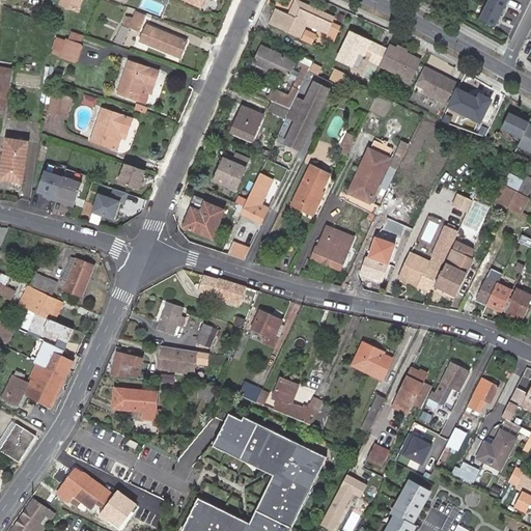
[(82,0),(61,0),(60,6),(78,12),(82,0)]
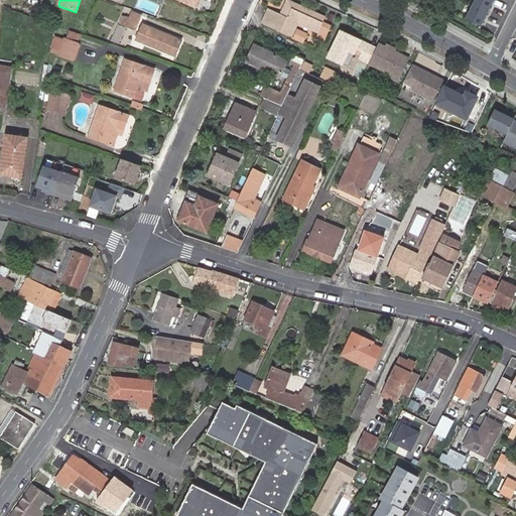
[(172,0),(196,9),(200,0),(172,0)]
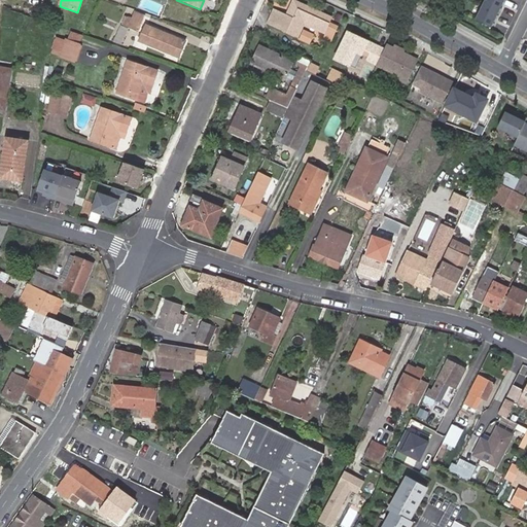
[(328,14),(294,0),(292,0),(286,12),(273,7),(267,22),(299,36),(304,21),(325,30),(325,29),(329,31),(327,36),(334,38),(340,25),(330,21),(330,22),(326,20),(328,14)]
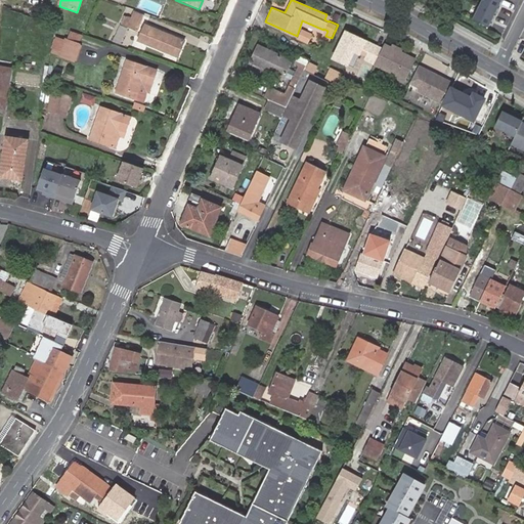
[(488,26),(500,0),(480,0),(472,18),(488,26)]
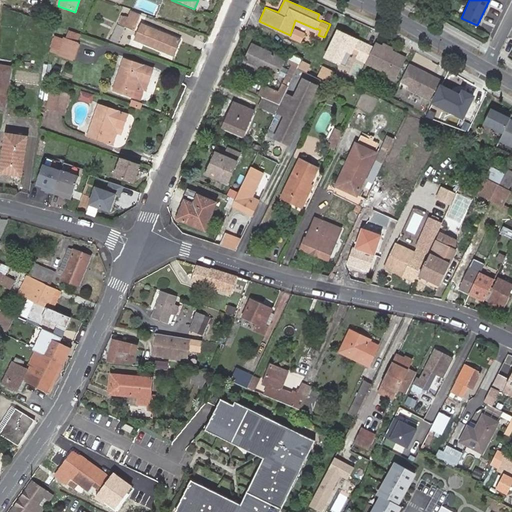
[(115,25),(118,26),(125,29),(132,32),(138,17),(126,12),(124,18),(119,17),(115,25)]
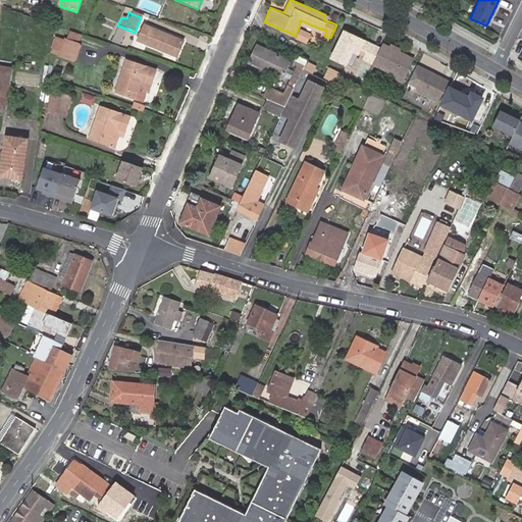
[(179,40),(142,25),(137,39),(175,53),(179,40)]
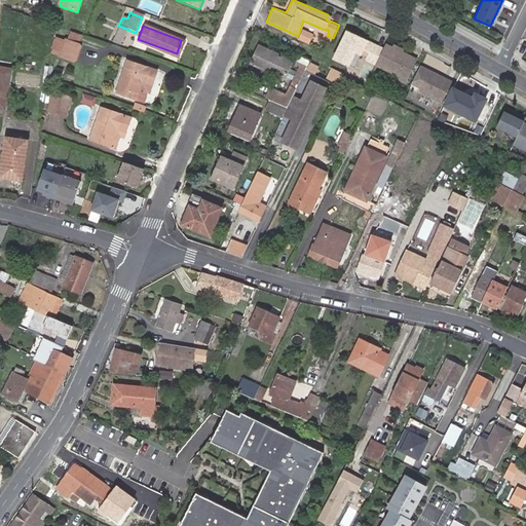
[(128,30),(121,27),(114,43),(121,46),(128,30)]
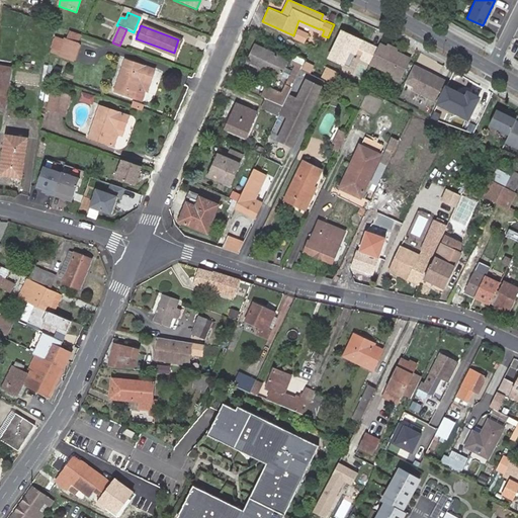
[(309,33),(299,28),(296,36),(306,40),(309,33)]
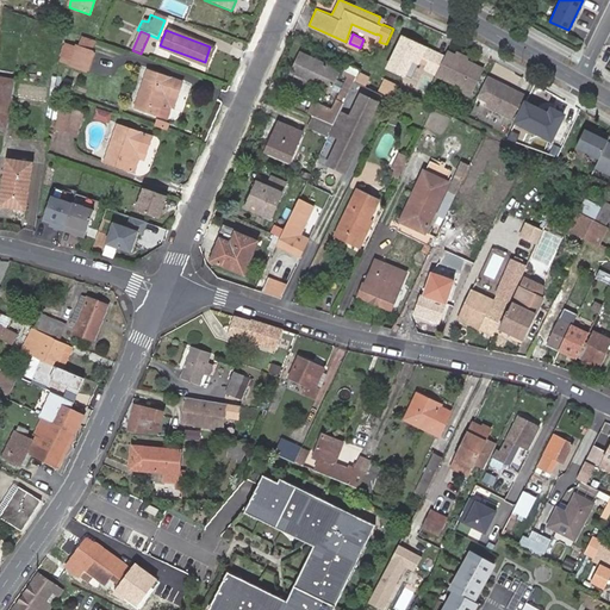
[(433,55),(433,54),(403,39),(388,69),(404,78),(412,61),(418,64),(422,57),(429,61),(425,69),(437,75),(441,68),(444,61),(433,55)]
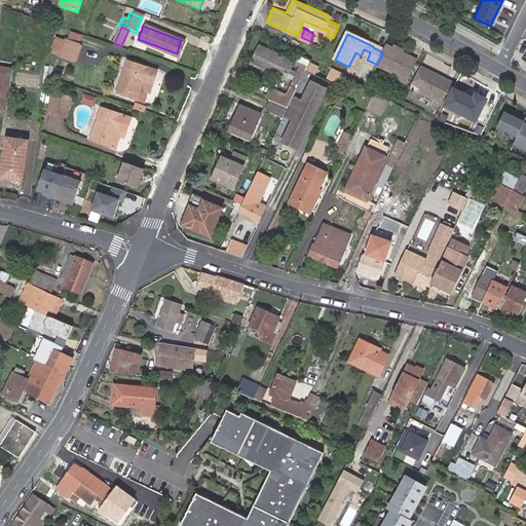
[(59,60),(74,66),(81,47),(65,41),(65,43),(55,40),(51,52),(61,54),(59,60)]
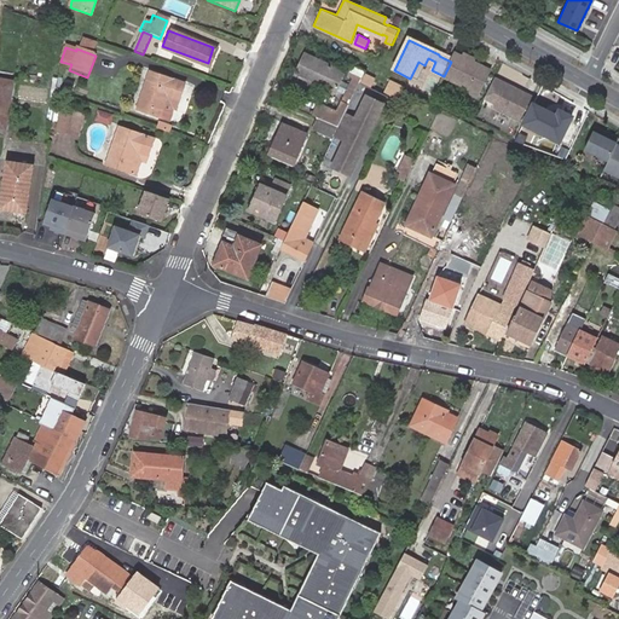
[(480,97),(491,73),(482,69),(481,65),(455,53),(451,62),(447,69),(444,76),(472,91),(470,93),(480,97)]
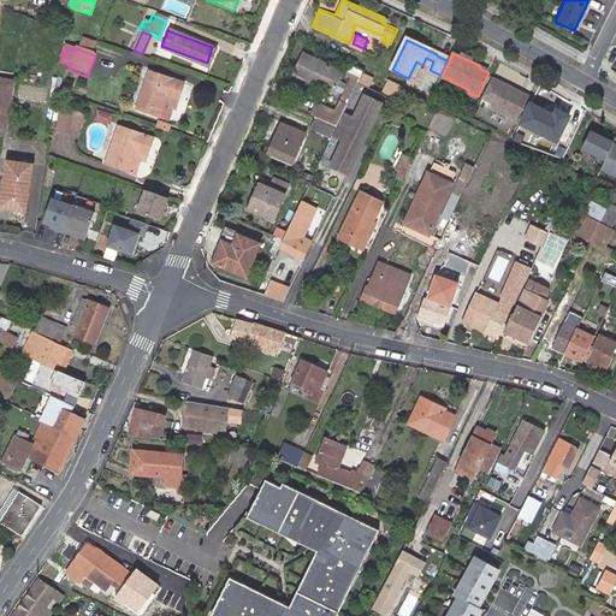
[(302,55),(292,76),(332,94),(341,73),(302,55)]
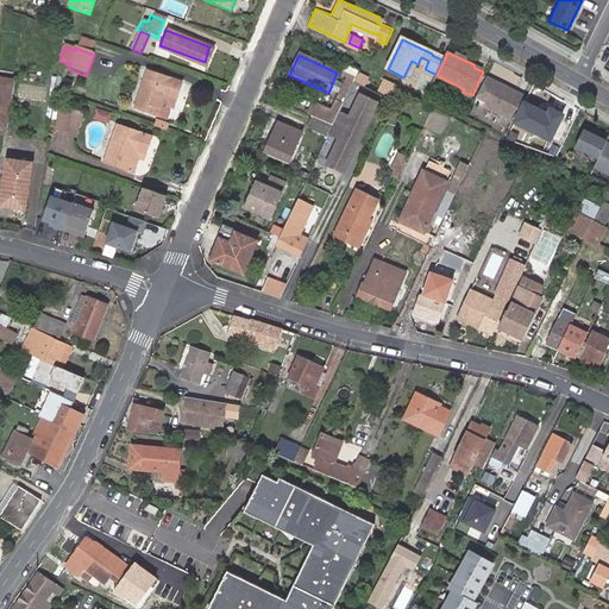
[(164,96),(176,100),(182,86),(149,74),(136,108),(157,117),(164,96)]
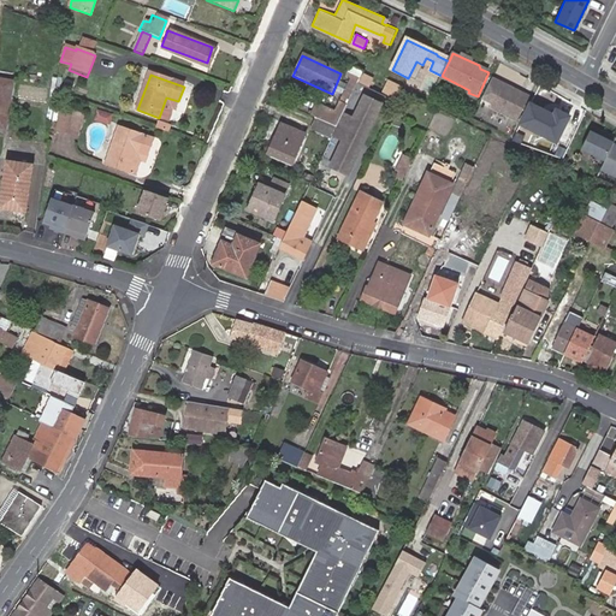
[(520,120),(531,96),(493,78),(484,98),(495,104),(492,107),(520,120)]
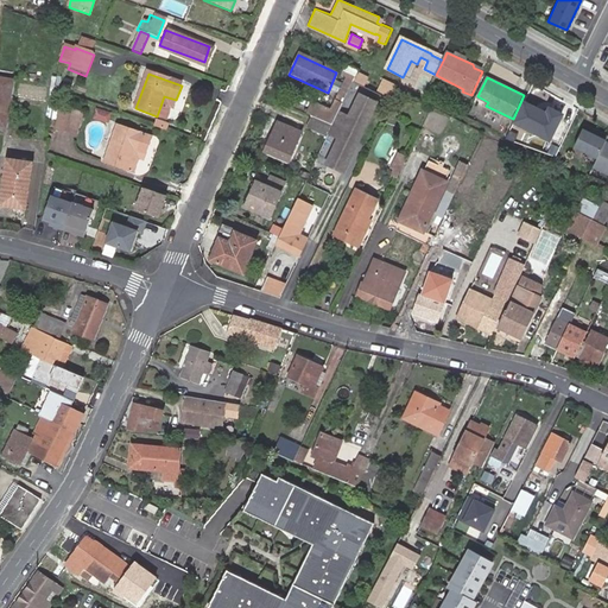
[(391,94),(393,82),(382,78),(380,92),(391,94)]
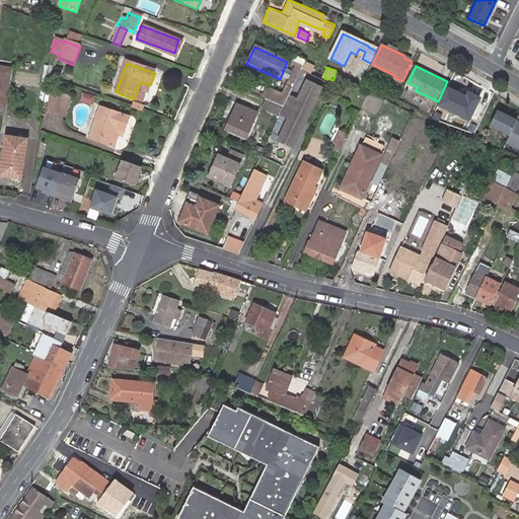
[(0,68),(0,79),(11,81),(13,70),(0,68)]
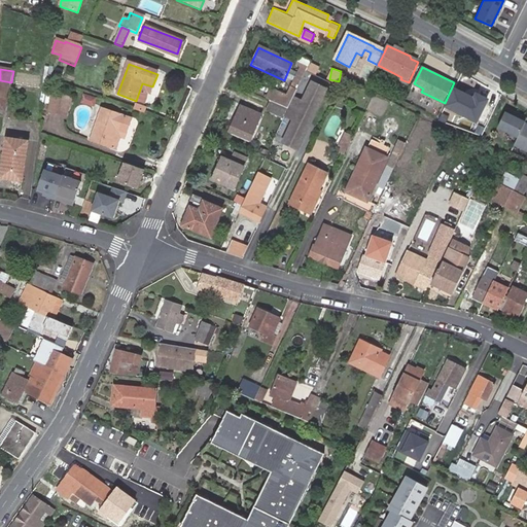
[(11,82),(0,80),(0,113),(7,115),(11,82)]
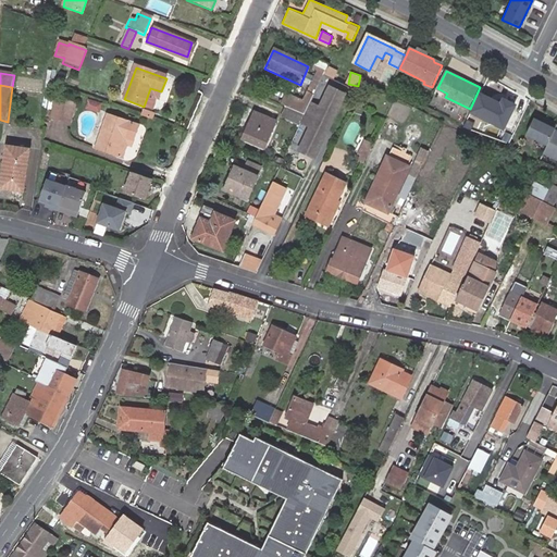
[(313,156),(345,93),(330,85),(320,106),(310,101),(304,115),(301,120),(311,124),(299,149),(313,156)]
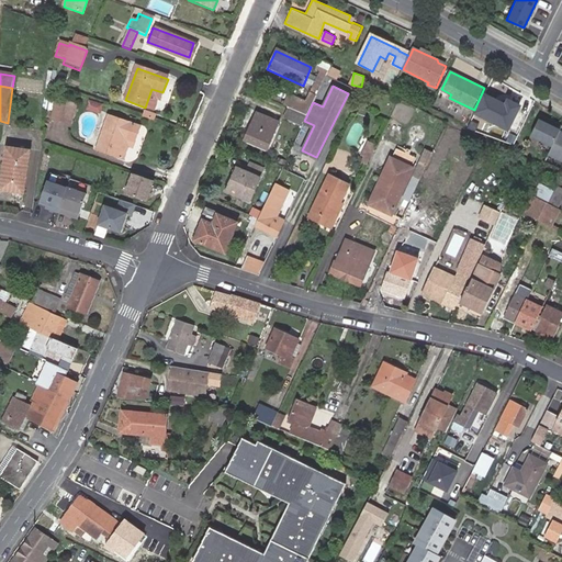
[(155,111),(163,92),(152,89),(145,108),(155,111)]
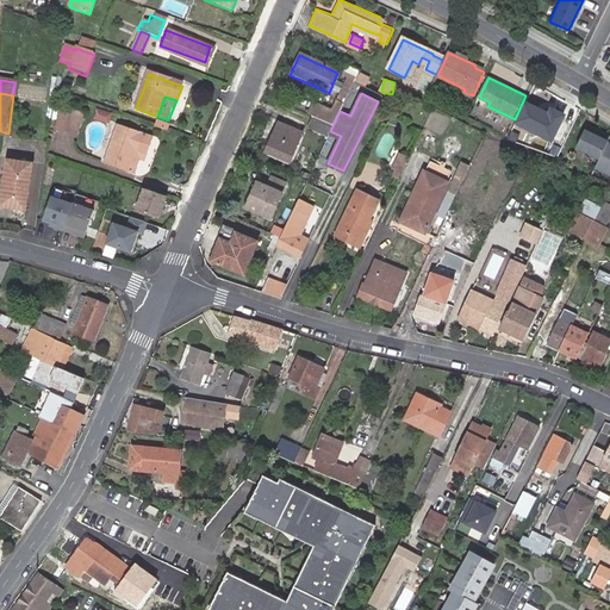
[(564,141),(574,113),(533,98),(523,125),(564,141)]
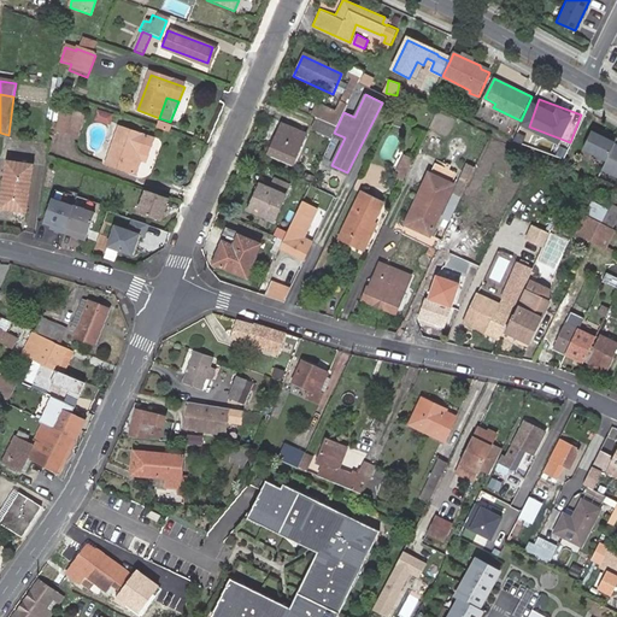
[(62,113),(56,129),(54,134),(78,141),(86,117),(62,110),(62,113)]
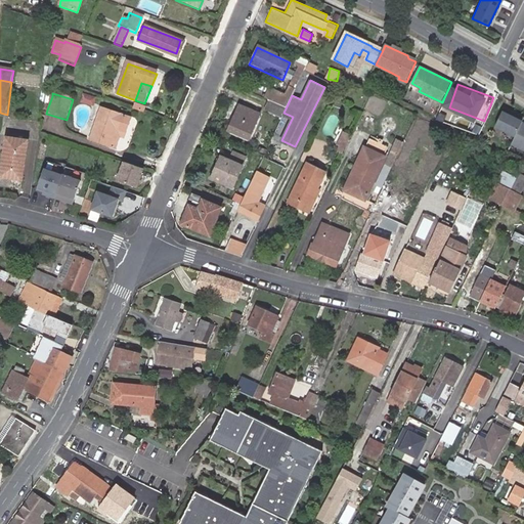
[(95,103),(97,96),(86,93),(84,101),(95,103)]
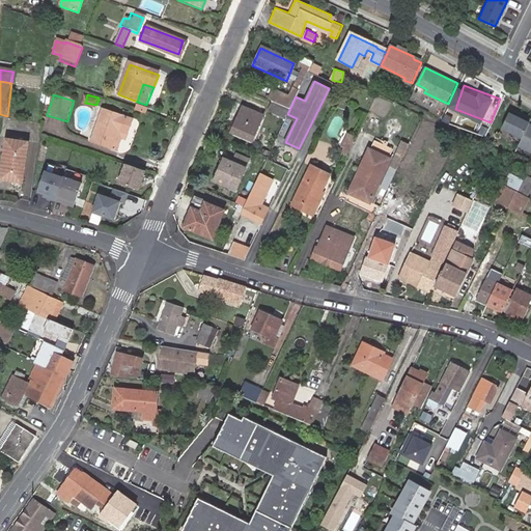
[(43,109),(48,111),(53,98),(47,95),(43,109)]
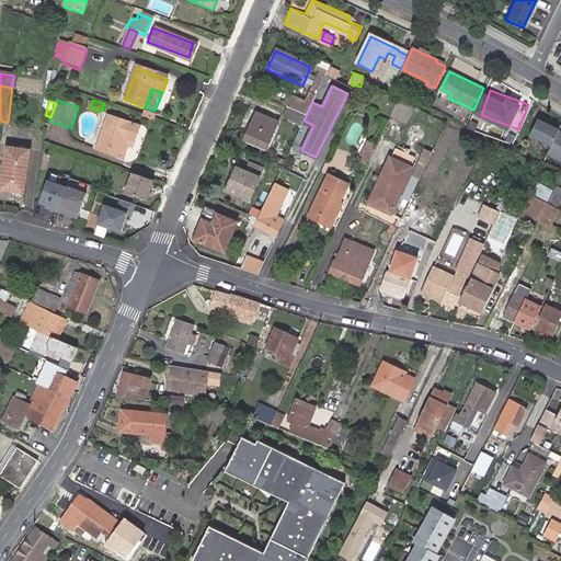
[(304,121),(306,116),(287,109),(283,118),(300,126),(304,121)]
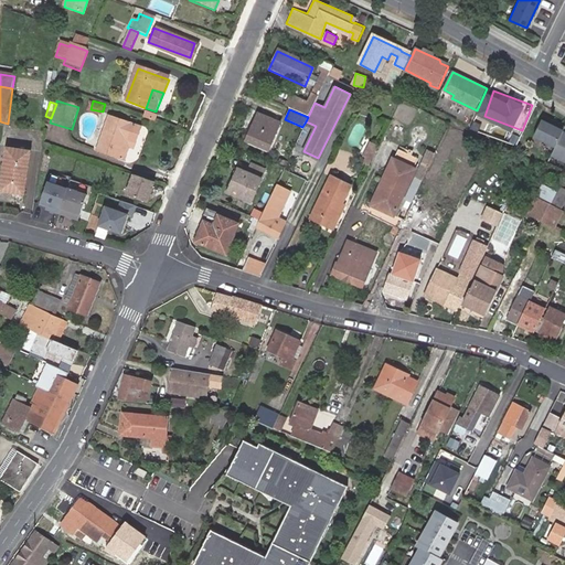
[(257,115),(248,132),(254,135),(251,142),(267,150),(279,125),(257,115)]
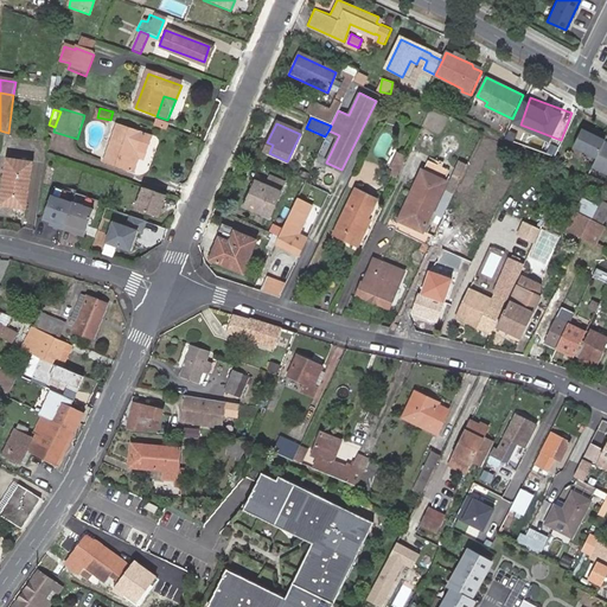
[(153,139),(119,127),(106,164),(128,172),(135,149),(147,154),(153,139)]
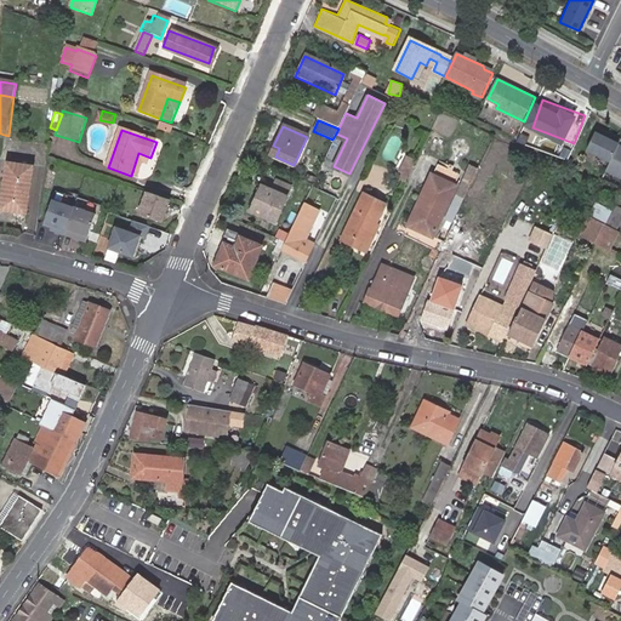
[(617,147),(620,141),(597,130),(586,152),(610,163),(617,147)]
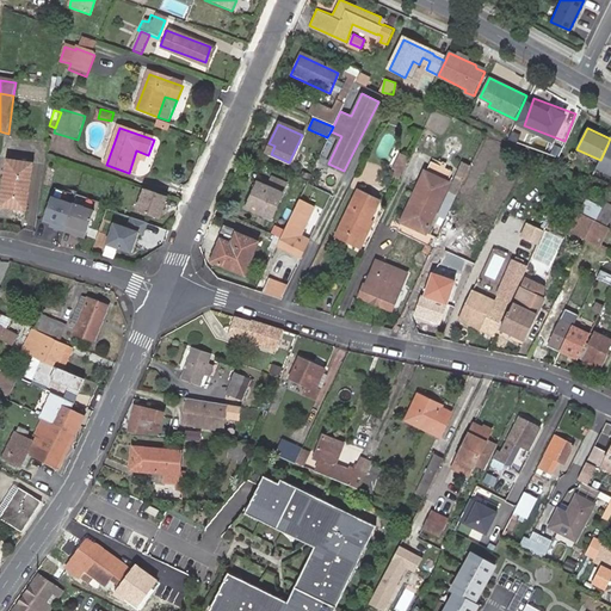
[(610,144),(608,144),(600,160),(597,168),(610,174),(610,144)]
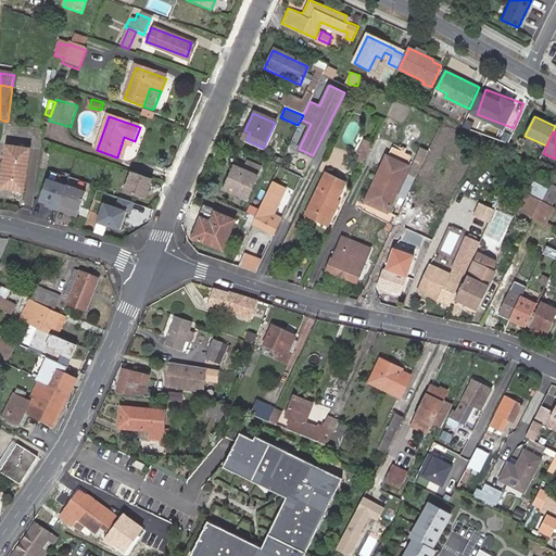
[(358,163),(367,143),(363,141),(356,155),(358,156),(356,162),(358,163)]
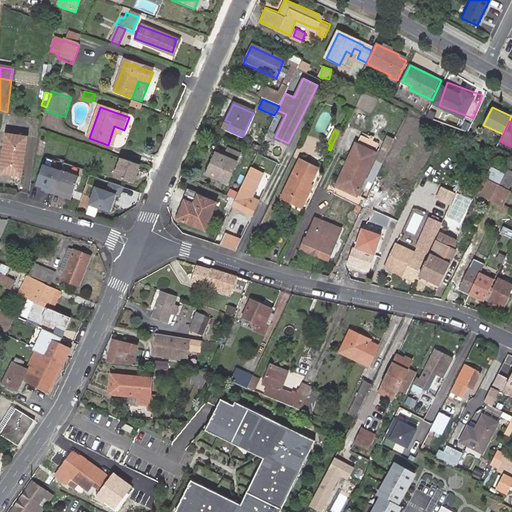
[(333,151),(342,134),(338,132),(330,150),(333,151)]
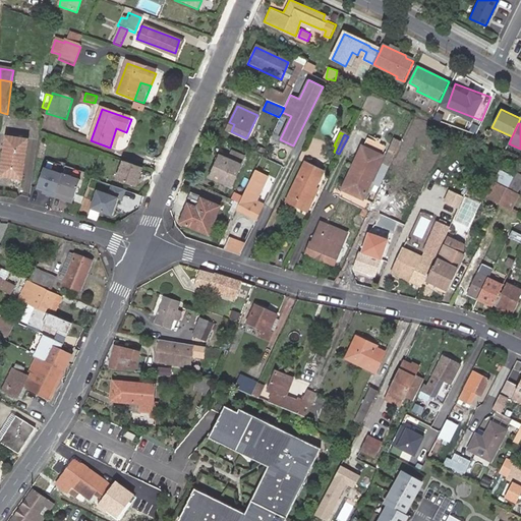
[(0,179),(22,182),(29,140),(6,137),(0,177),(0,179)]
